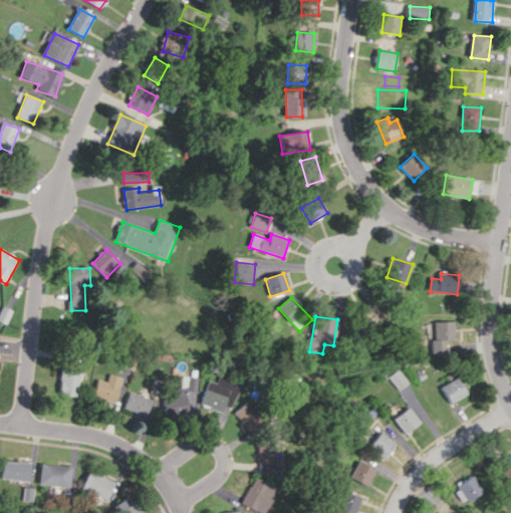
[(434,353),(460,353),(460,343),(456,343),(455,322),(436,322),(437,341),(434,341),(434,353)]
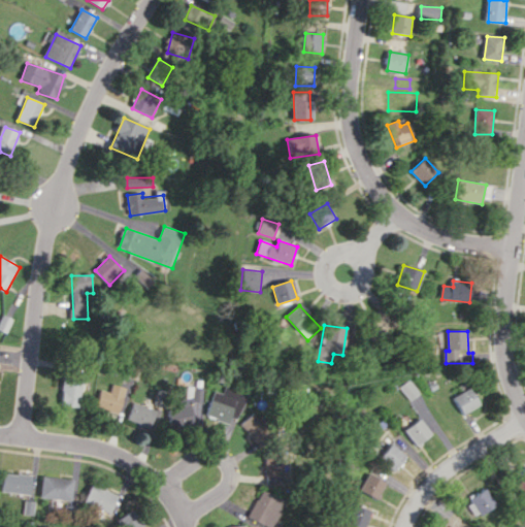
[(83,380),(62,380),(62,406),(81,406),(83,380)]
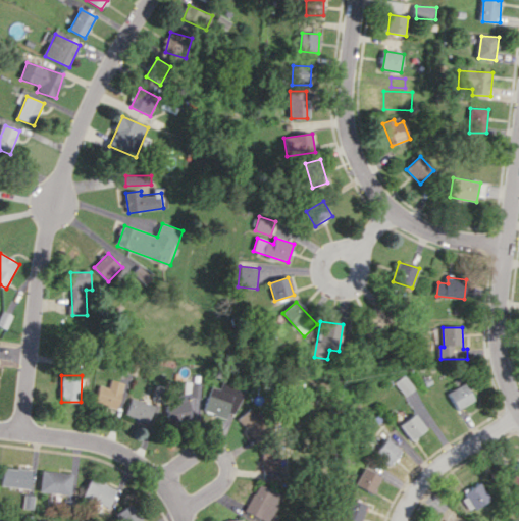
[(397,381),(406,397),(416,391),(407,376),(397,381)]
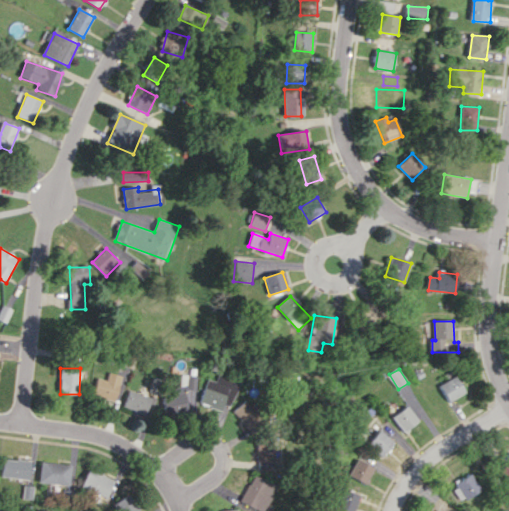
[(117,401),(122,376),(109,373),(108,380),(98,378),(94,396),(117,401)]
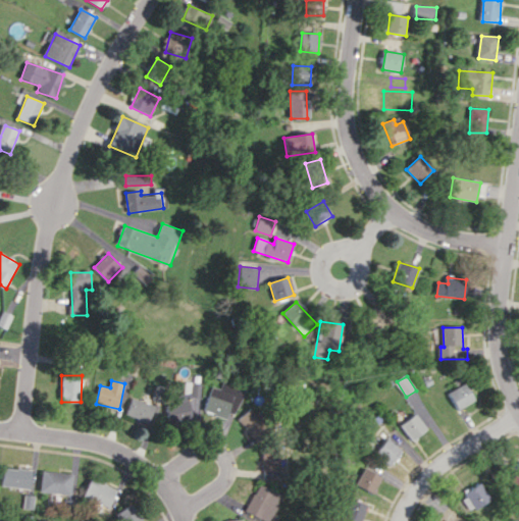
[(228,413),(239,415),(247,387),(223,381),(221,389),(213,387),(206,413),(227,418),(228,413)]
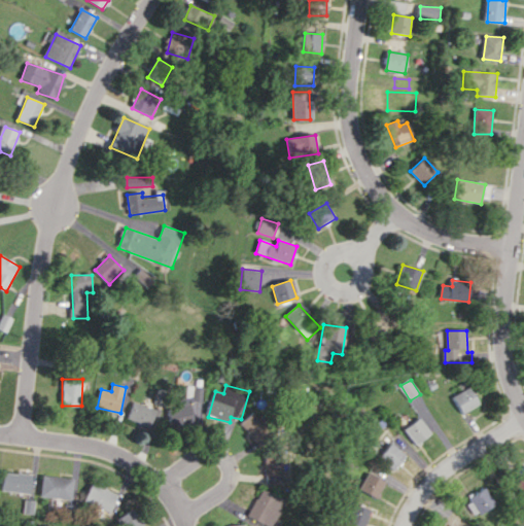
[(203,415),(204,387),(188,386),(187,399),(173,398),(172,426),(195,427),(196,414),(203,415)]
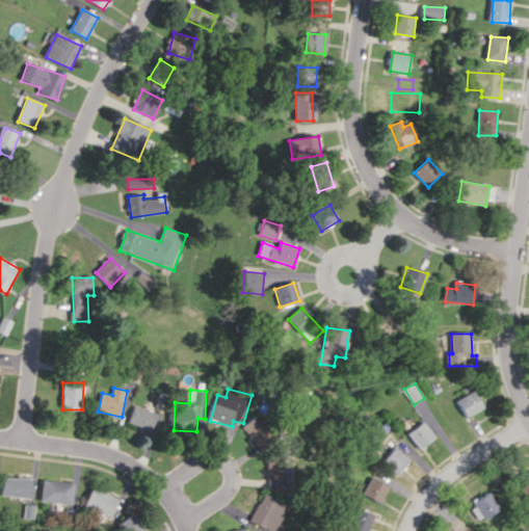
[(458,400),(467,418),(484,409),(476,392),(458,400)]
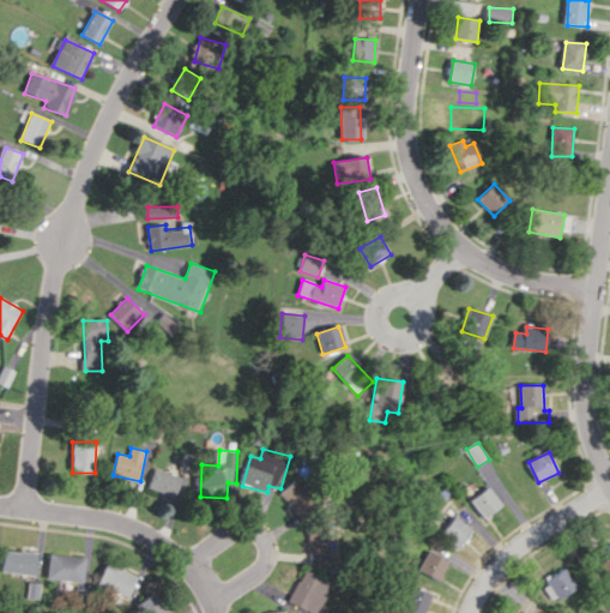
[(150,490),(176,498),(183,478),(157,469),(150,490)]
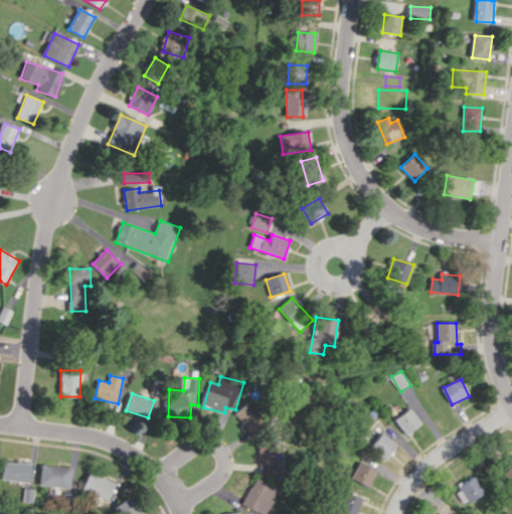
[(236,414),(251,433),(266,421),(250,402),(236,414)]
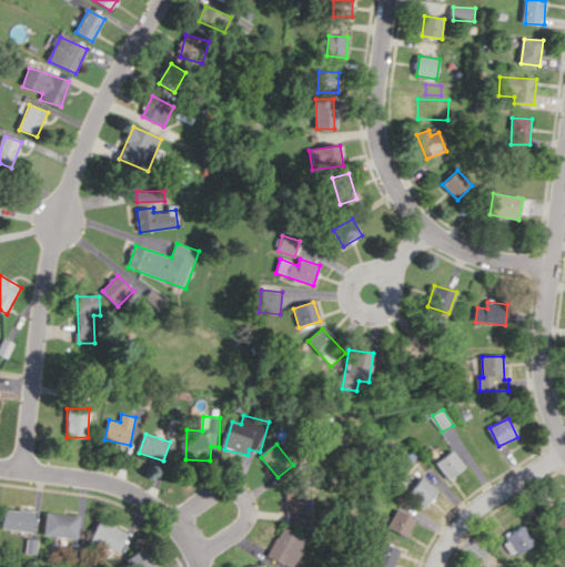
[(466,467),(454,451),(436,463),(449,479),(466,467)]
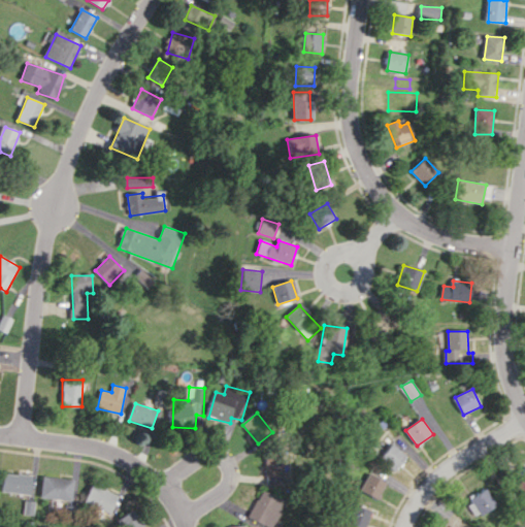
[(380,460),(395,471),(406,456),(391,445),(380,460)]
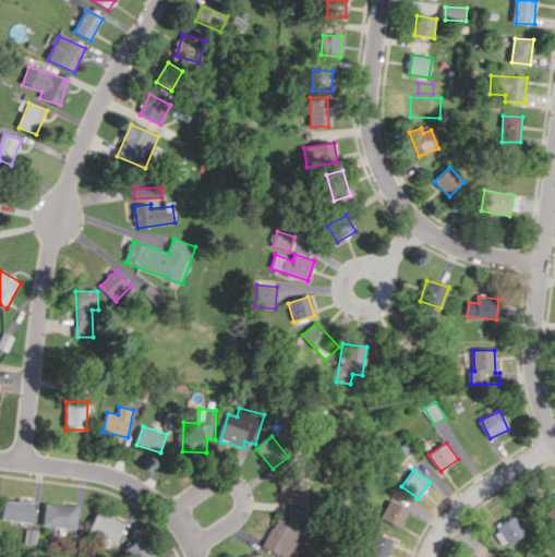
[(284,483),(282,512),(302,512),(302,483),(284,483)]
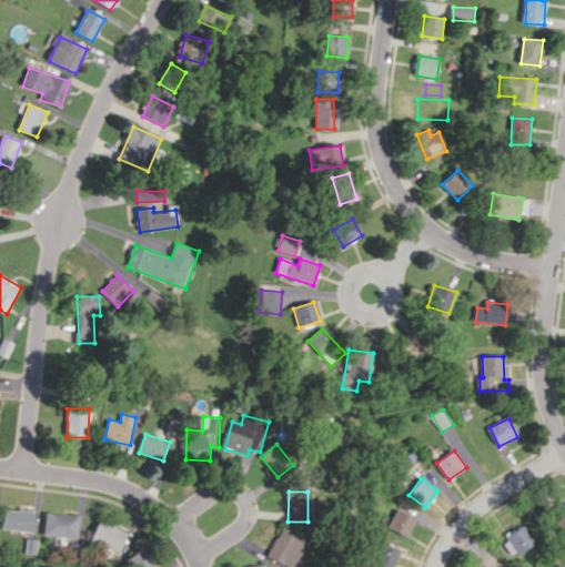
[(406,537),(415,519),(397,509),(387,528),(406,537)]
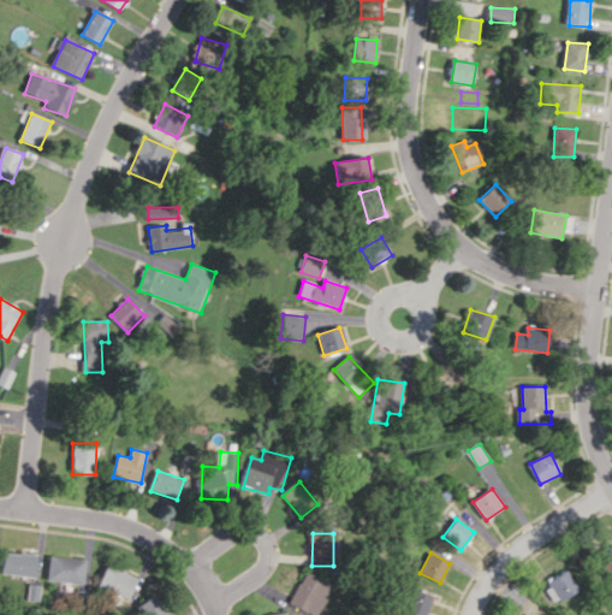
[(37,554),(4,554),(3,575),(37,577),(37,554)]
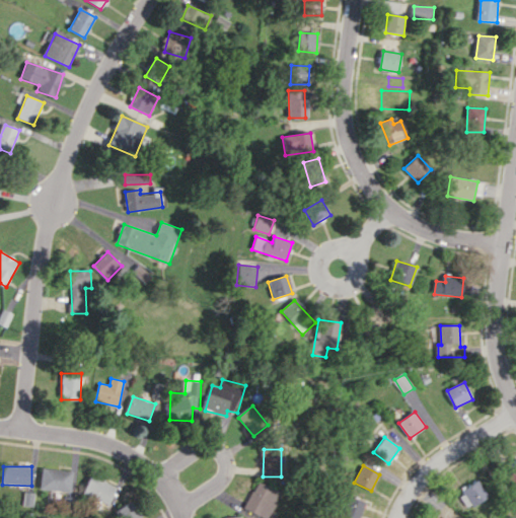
[(73,471),(43,468),(41,490),(71,493),(73,471)]
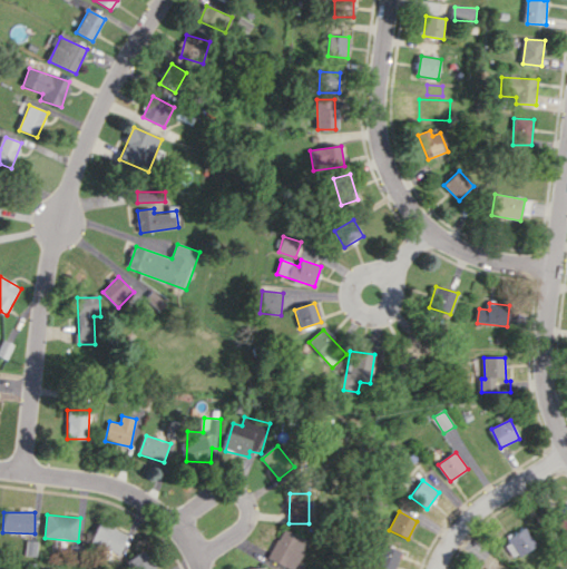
[(555,529),(566,539),(566,516),(555,529)]
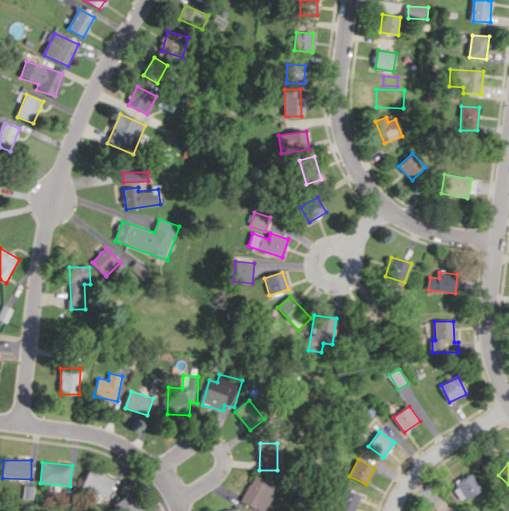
[(82,487),(107,499),(115,481),(89,469),(82,487)]
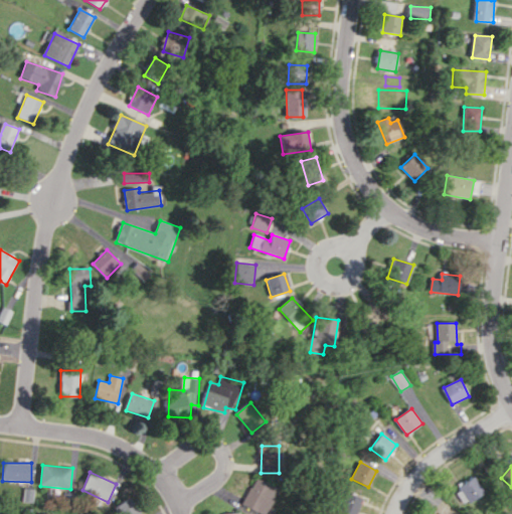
[(468,503),(485,493),(475,476),(458,486),(468,503)]
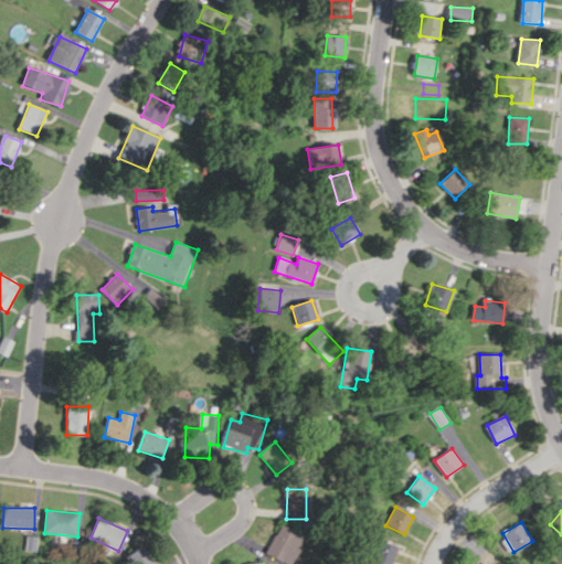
[(295,563),(307,535),(281,524),(268,555),(290,563),(295,563)]
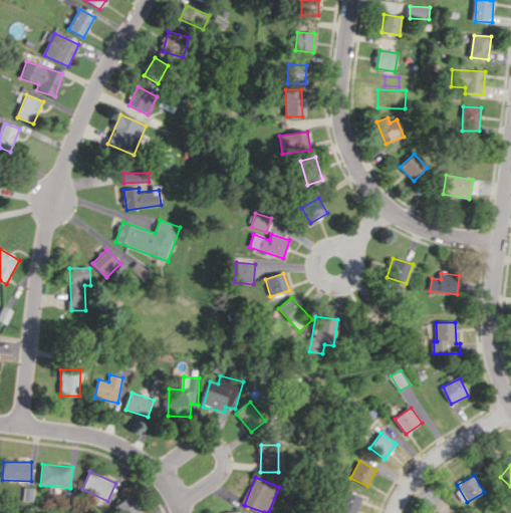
[(337,509),(348,512),(355,512),(361,497),(343,491),(337,509)]
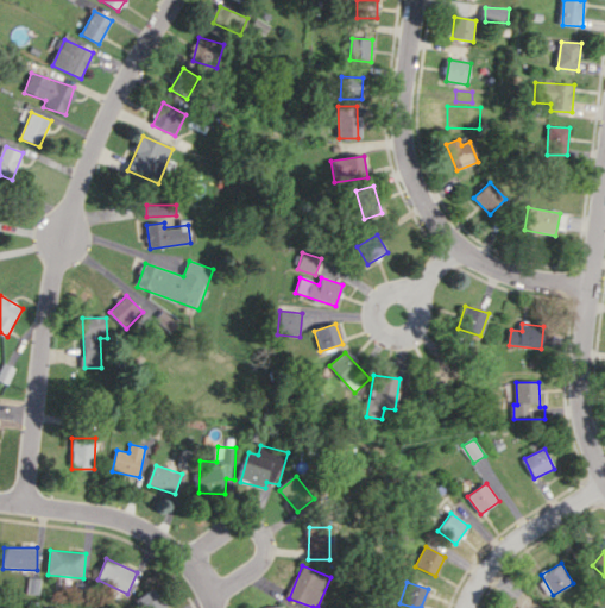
[(168,607),(158,589),(139,597),(144,607),(168,607)]
